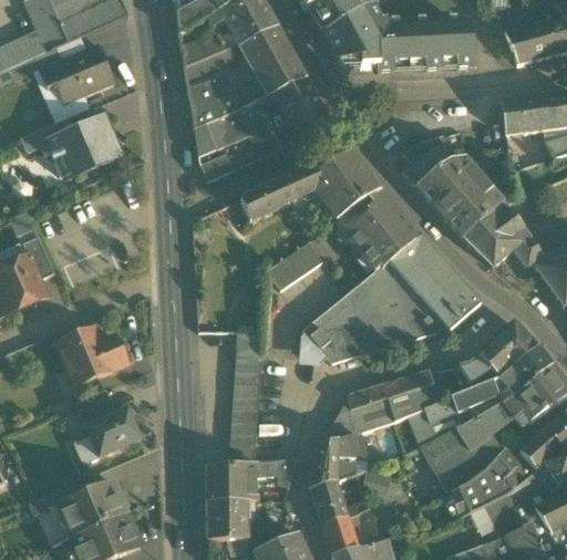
[(37,29),(45,50),(57,45),(80,34),(125,14),(127,13),(122,0),(23,0),(37,29)]
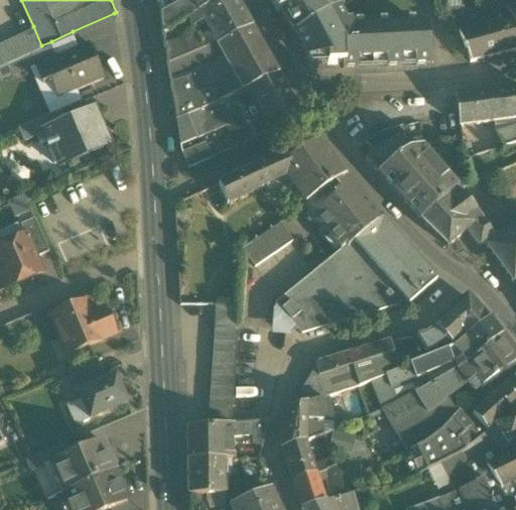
[(161,27),(185,14),(210,0),(158,0),(159,5),(169,0),(189,0),(181,0),(160,12),(161,27)]
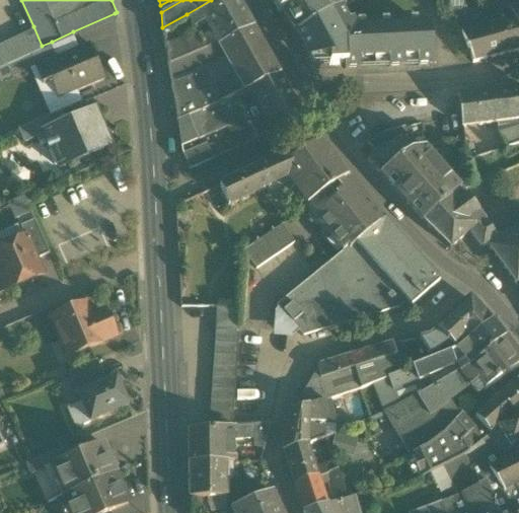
[(251,24),(238,0),(211,0),(187,14),(192,22),(204,15),(217,40),(218,41),(251,24)]
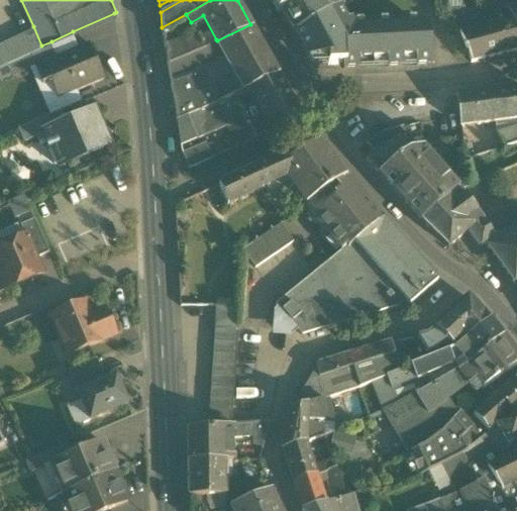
[(343,1),(342,0),(278,0),(294,29),(338,4),(343,1)]
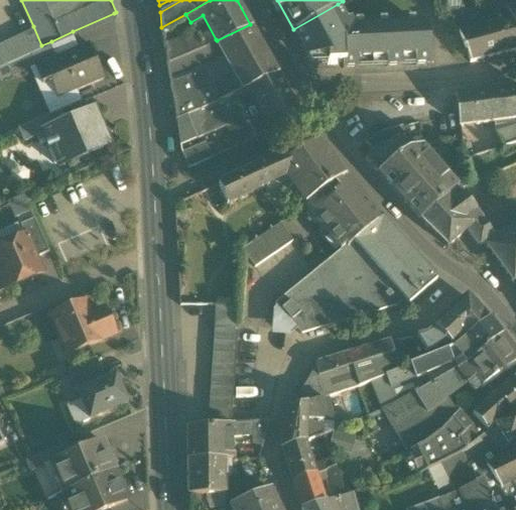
[(455,22),(459,29),(489,22),(486,14),(481,3),(465,10),(460,0),(445,0),(443,1),(454,23),(455,22)]
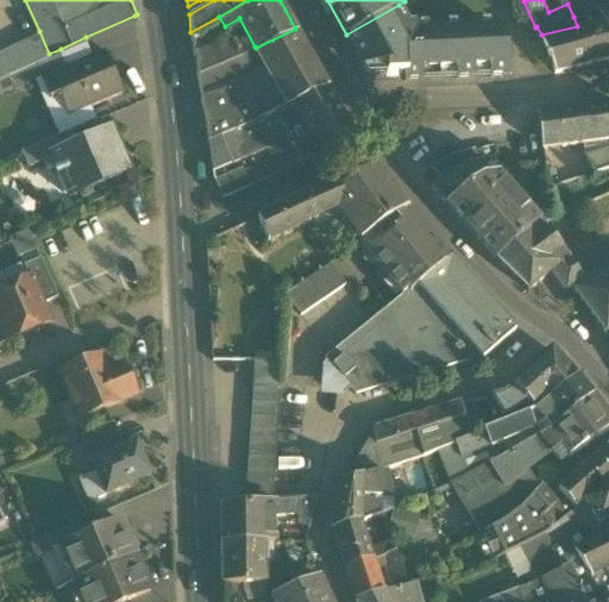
[(577,0),(583,13),(597,7),(594,0),(577,0)]
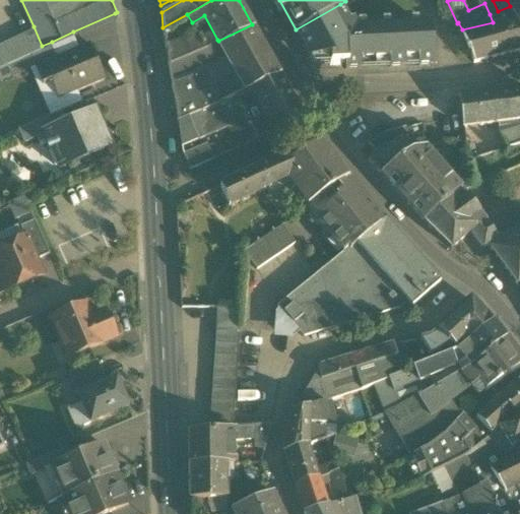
[(519,2),(510,7),(514,15),(519,28),(519,2)]
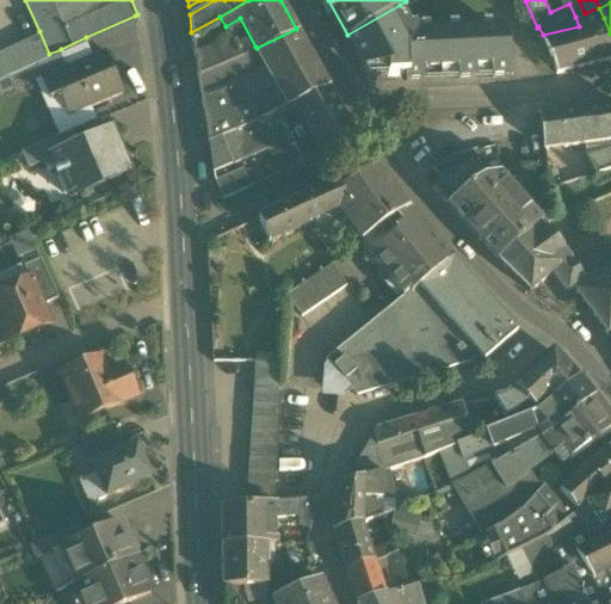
[(400,5),(347,35),(363,65),(387,63),(387,71),(405,71),(406,75),(423,74),(424,66),(457,65),(457,73),(475,72),(475,63),(491,62),(491,71),(508,71),(506,39),(501,26),(491,28),(407,31),(403,24),(408,22),(400,5)]
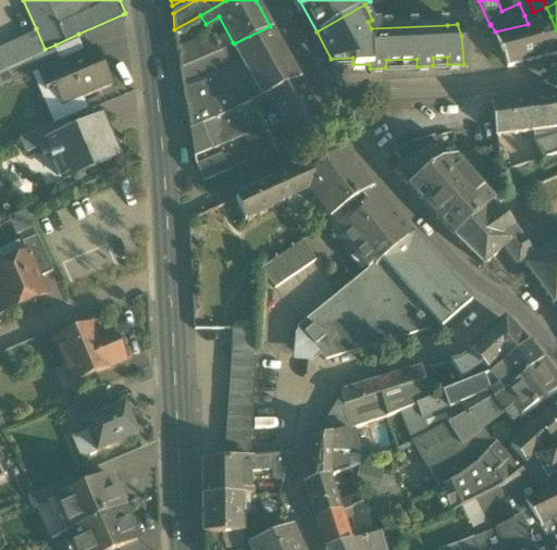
[(533,12),(524,15),(528,24),(551,16),(546,8),(546,7),(533,12)]
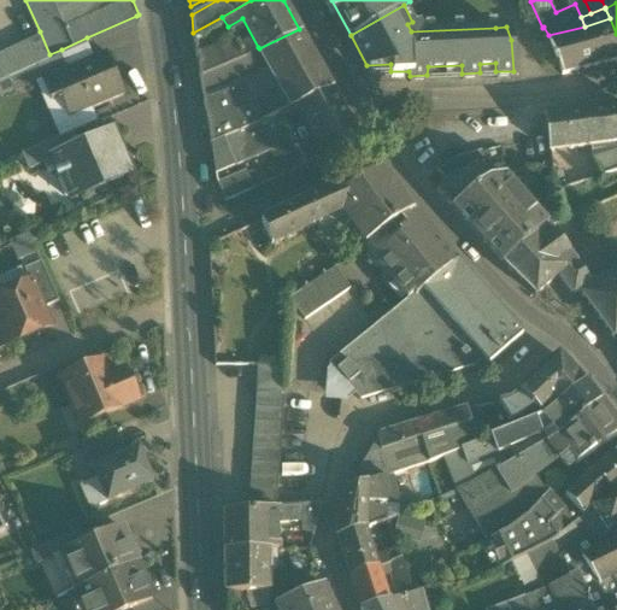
[(411,31),(495,28),(495,17),(412,22),(407,24),(411,31)]
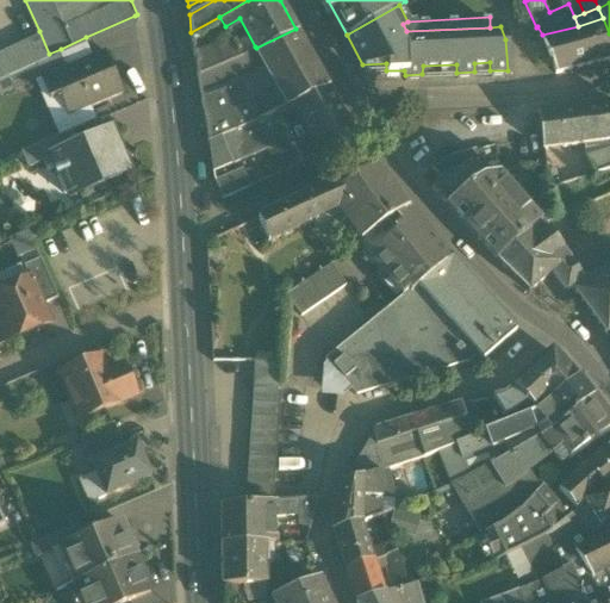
[(591,58),(609,53),(609,33),(603,18),(578,26),(591,58)]
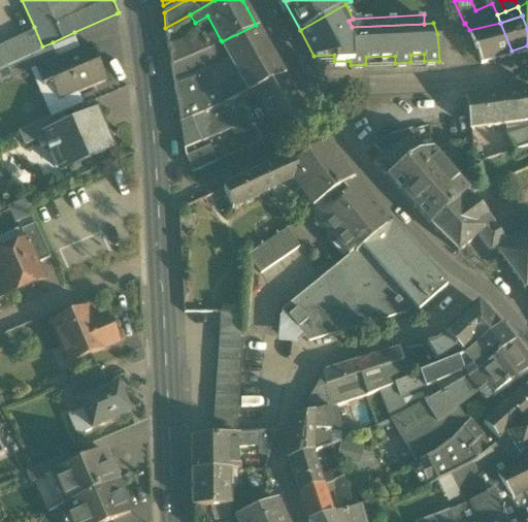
[(512,51),(500,23),(469,30),(481,59),(512,51)]
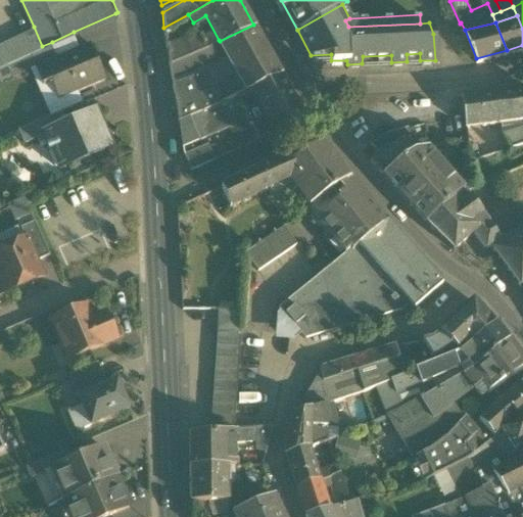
[(281,72),(253,25),(220,41),(226,51),(236,69),(245,87),(250,85),(281,72)]
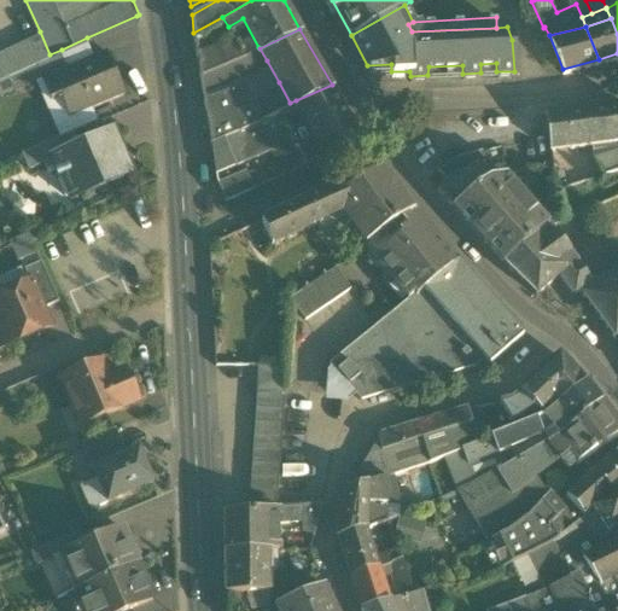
[(62,50),(50,54),(40,31),(0,47),(0,76),(10,73),(35,62),(41,75),(68,63),(62,50)]
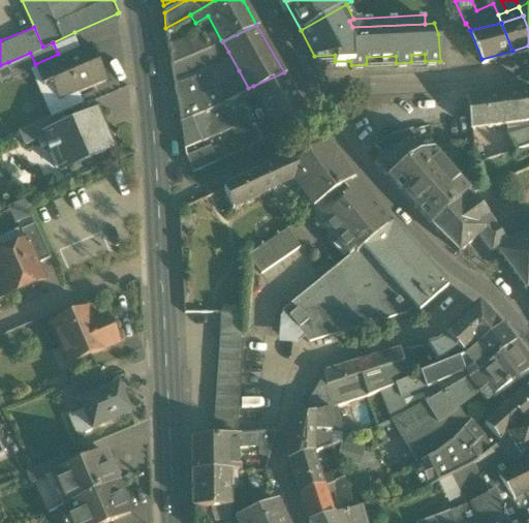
[(167,41),(173,60),(210,44),(203,28),(167,41)]
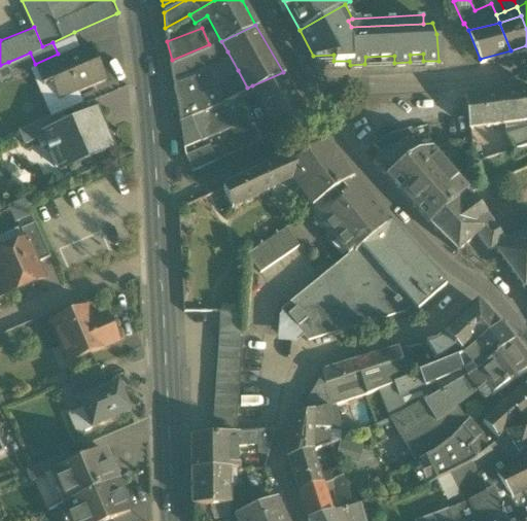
[(58,54),(79,45),(74,32),(53,42),(58,54)]
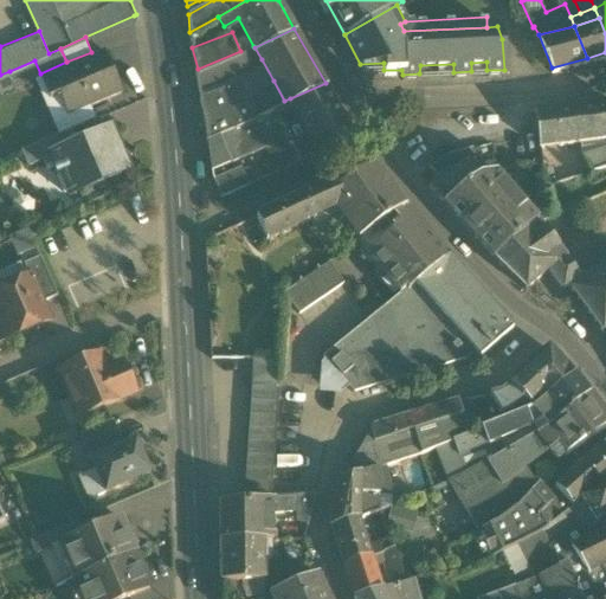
[(45,97),(58,130),(71,126),(95,115),(90,101),(122,88),(104,46),(91,52),(66,62),(40,73),(40,75),(50,95),(45,97)]
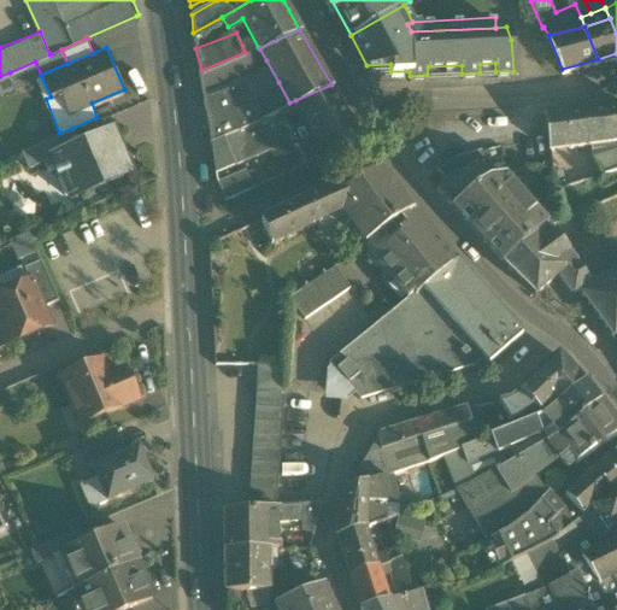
[(201,70),(204,88),(240,72),(266,60),(259,48),(258,47),(245,52),(201,70)]
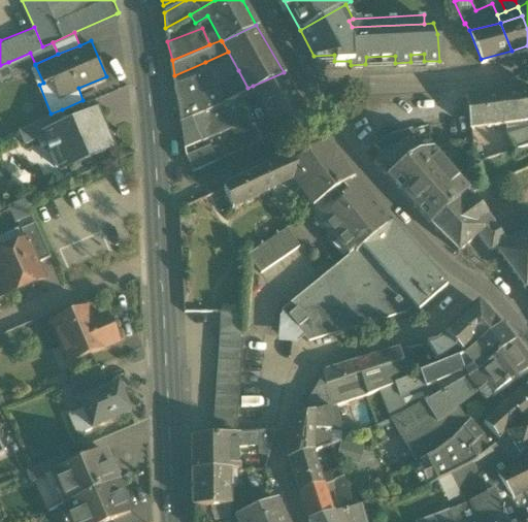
[(228,52),(205,62),(208,67),(216,80),(238,70),(228,52)]
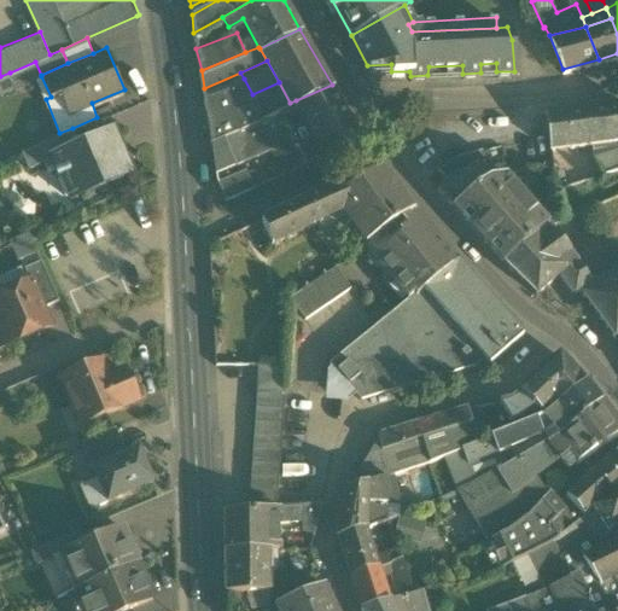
[(16,87),(41,76),(41,75),(35,62),(10,73),(16,87)]
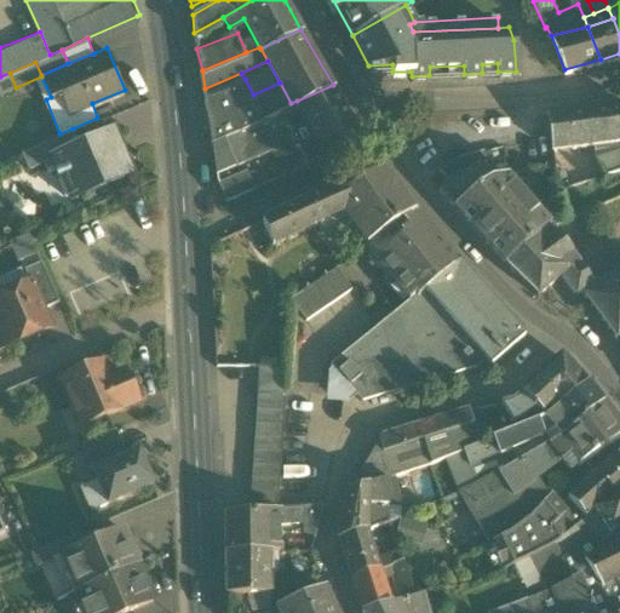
[(430,67),(429,75),(464,74),(464,66),(430,67)]
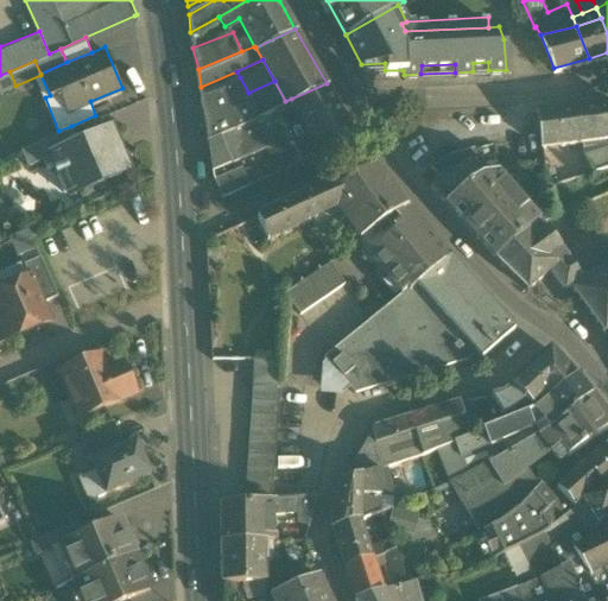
[(201,87),(201,94),(240,77),(236,71),(201,87)]
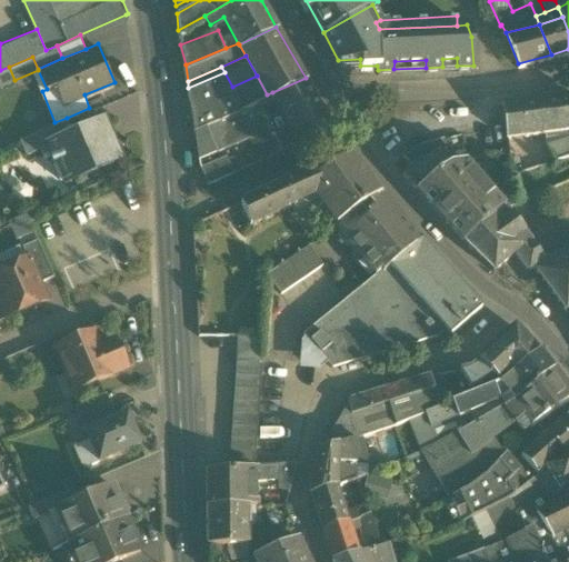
[(188,88),(193,128),(212,119),(267,94),(257,76),(232,87),(225,72),(188,88)]
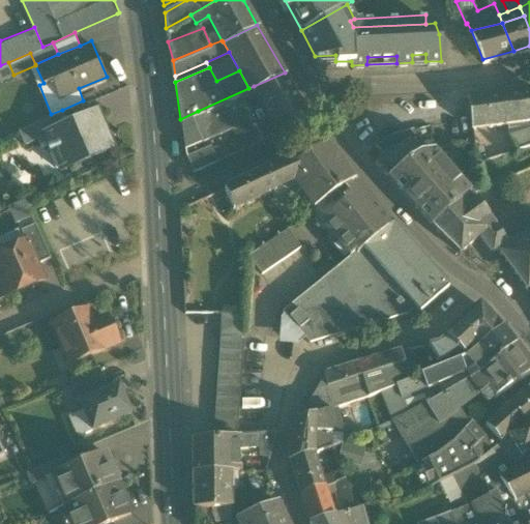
[(252,121),(259,134),(307,112),(298,95),(285,73),(254,86),(262,99),(269,112),(252,121)]
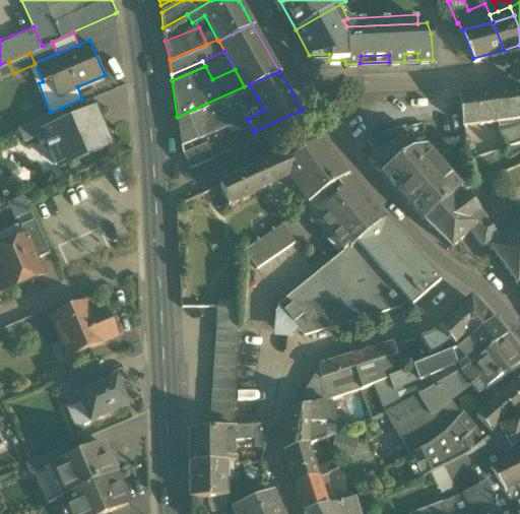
[(519,81),(494,85),(498,118),(519,114),(519,81)]
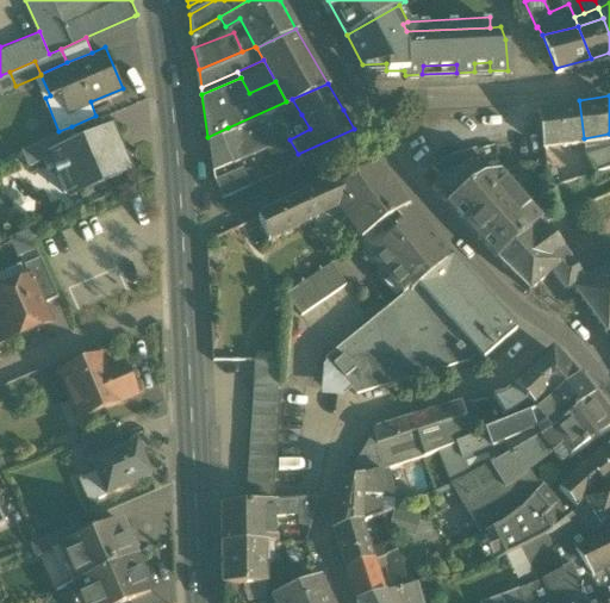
[(207,137),(212,166),(266,147),(268,145),(287,135),(299,129),(294,118),(302,114),(292,99),(286,101),(228,128),(207,137)]
